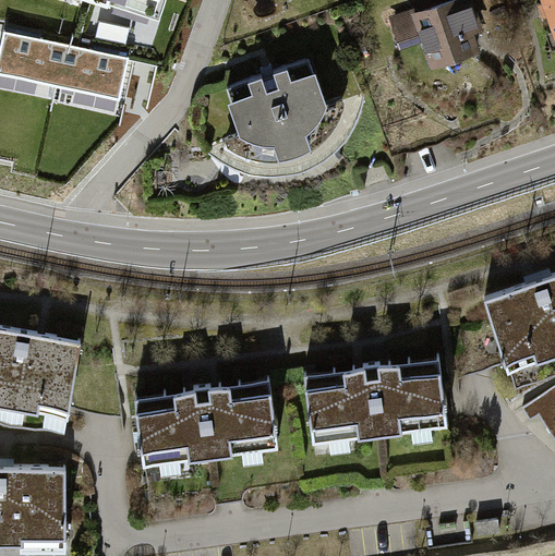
[(100,0),(155,19),(160,0),(100,0)]
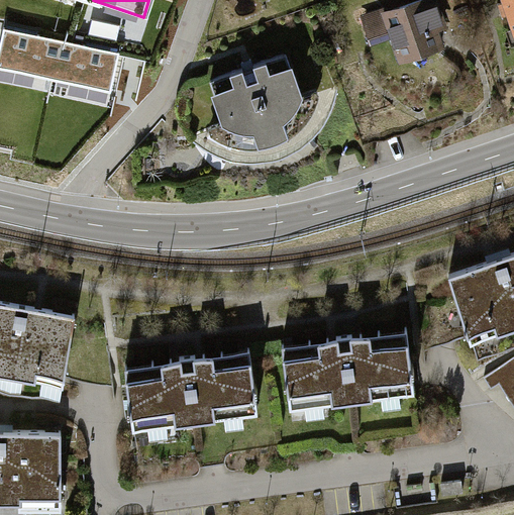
[(436,0),(416,0),(358,19),(369,50),(389,43),(396,65),(439,50),(434,33),(446,29),(436,0)]
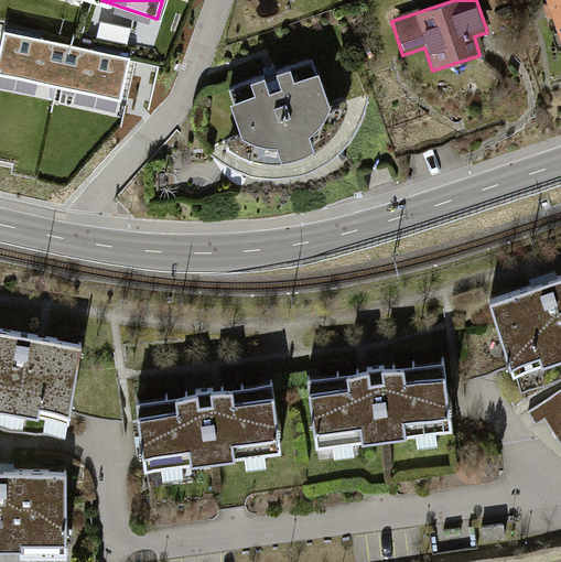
[(560,0),(545,0),(560,43),(560,0)]
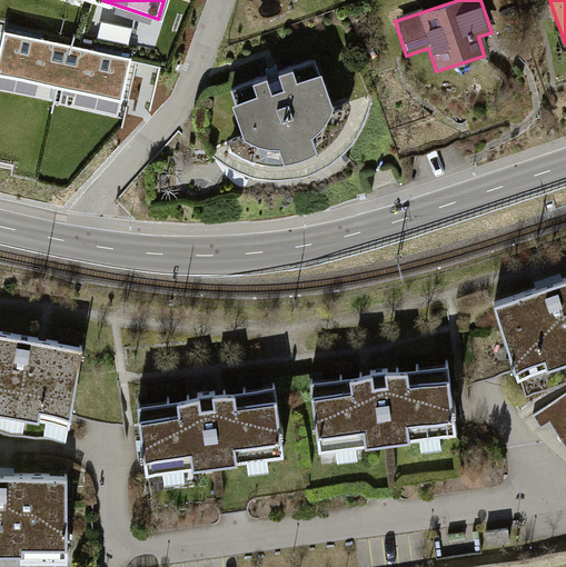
[(9,31),(0,68),(0,73),(126,102),(135,59),(9,31)]
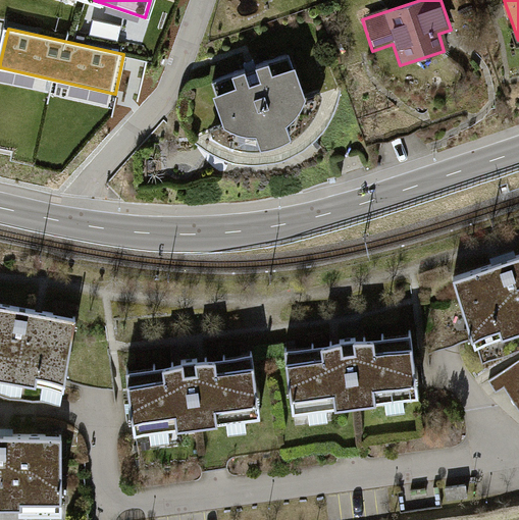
[(288,54),(208,84),(223,125),(208,131),(212,142),(231,152),(252,156),(278,151),(299,139),(322,103),(320,96),(305,102),(288,54)]
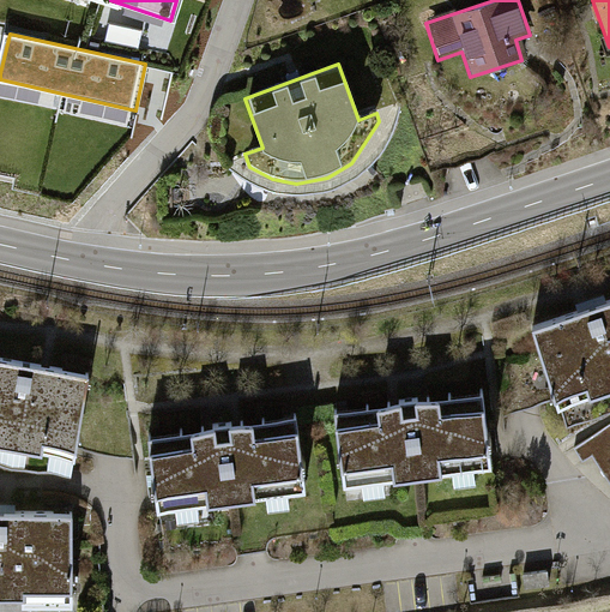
[(146,70),(143,105),(174,108),(177,73),(146,70)]
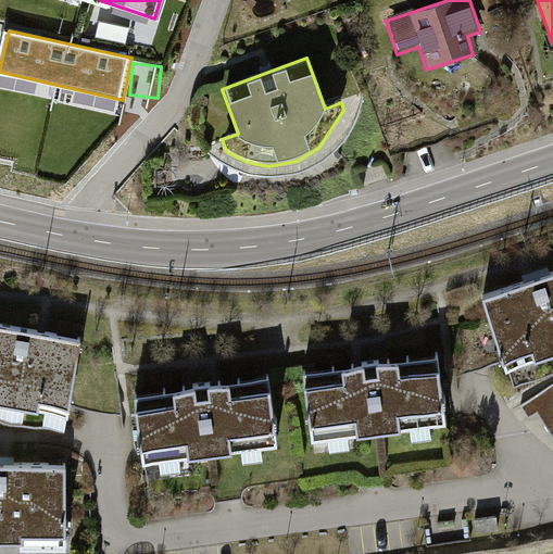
[(552,278),(481,303),(505,374),(552,356),(552,278)]
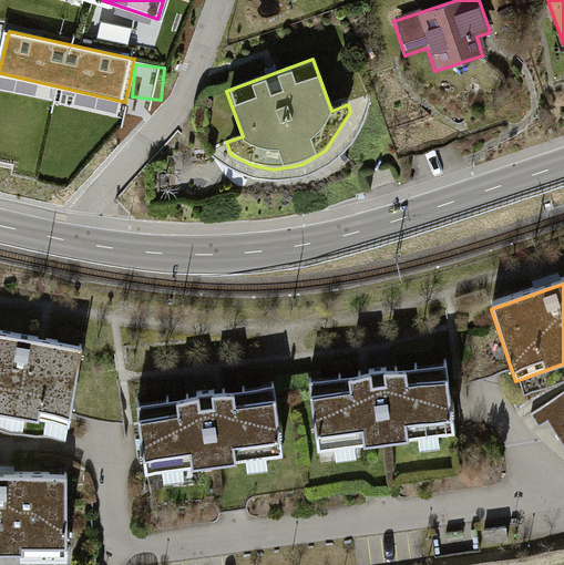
[(81,353),(0,339),(0,417),(69,429),(81,353)]
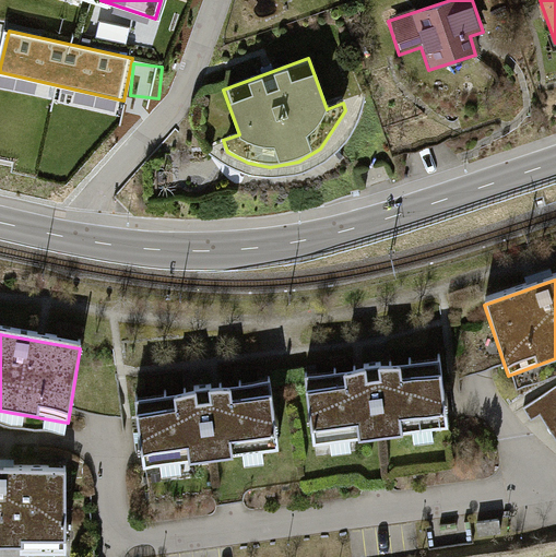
[(440,353),(306,371),(316,438),(450,418),(440,353)]
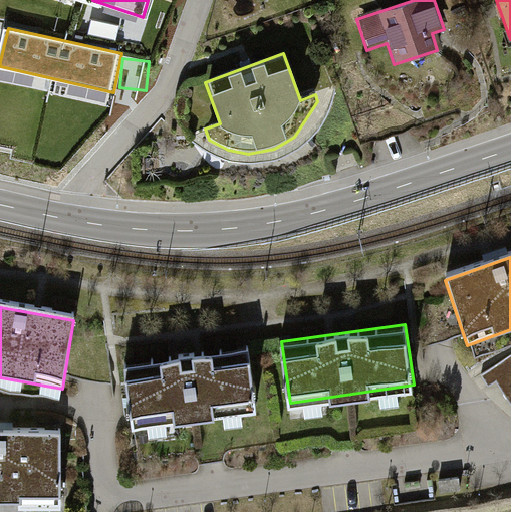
[(247,345),(124,361),(132,421),(255,405),(247,345)]
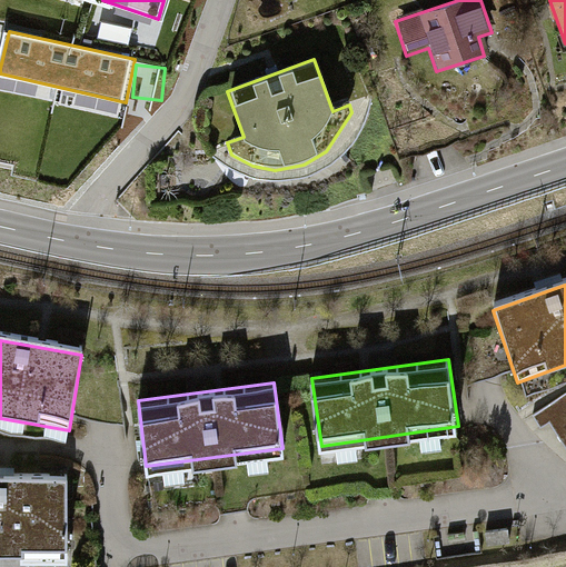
[(565,401),(537,419),(543,429),(553,424),(565,444),(565,401)]
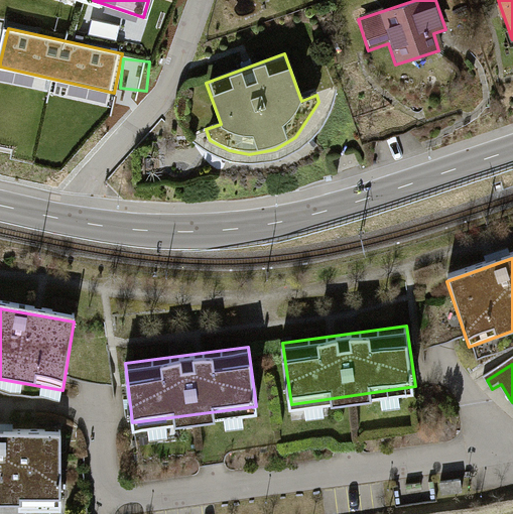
[(59,437),(0,437),(0,509),(60,509),(59,437)]
